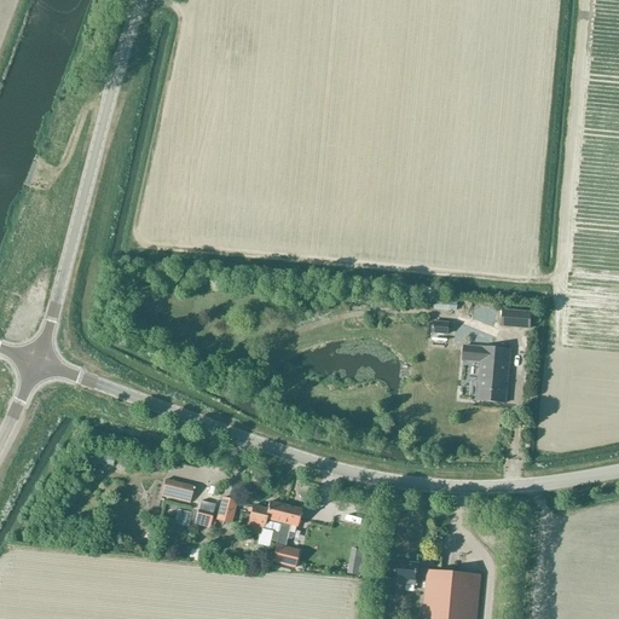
[(434,310),(449,311),(449,300),(434,299),(434,310)]
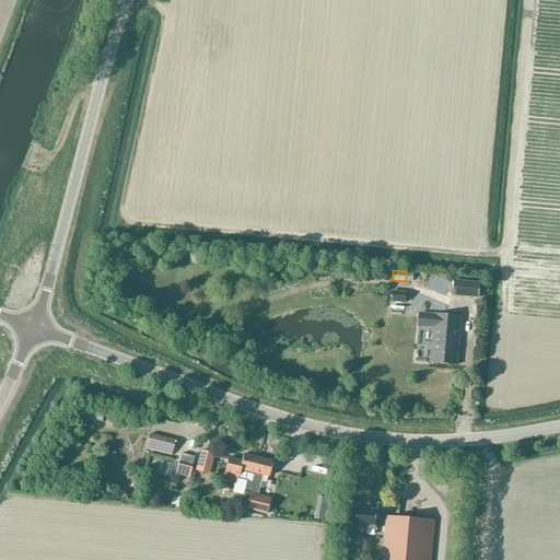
[(454,296),(480,299),(482,282),(455,280),(454,296)]
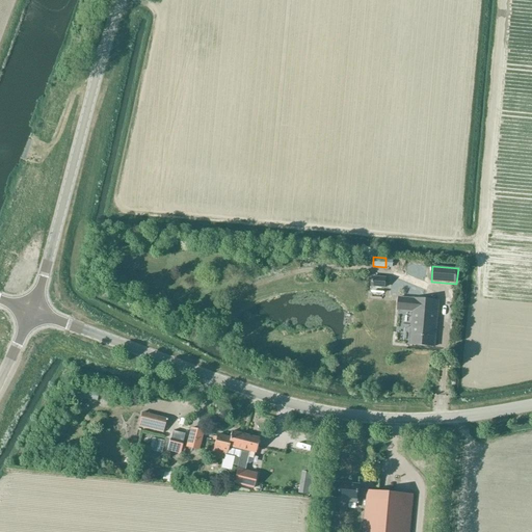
[(371,276),(370,287),(386,288),(387,277),(371,276)]
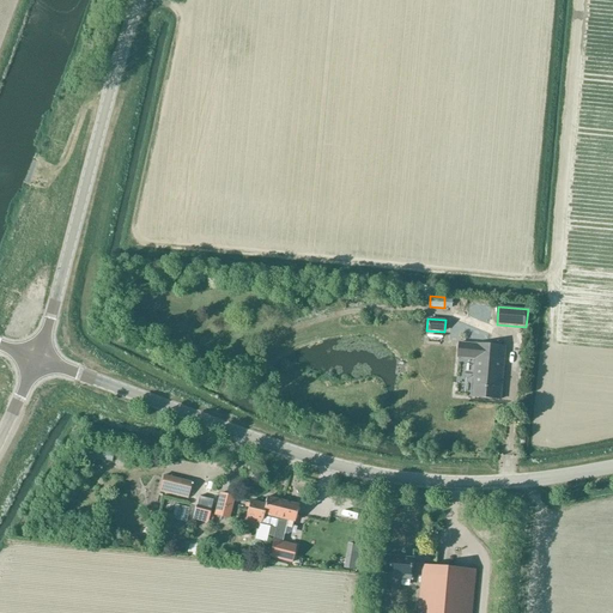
[(473,396),(502,399),(507,346),(461,341),(459,357),(477,358),(473,396)]
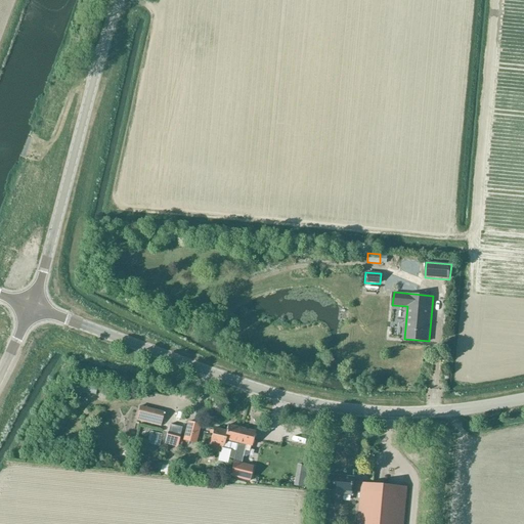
[(154,425),(157,410),(133,404),(130,419),(154,425)]
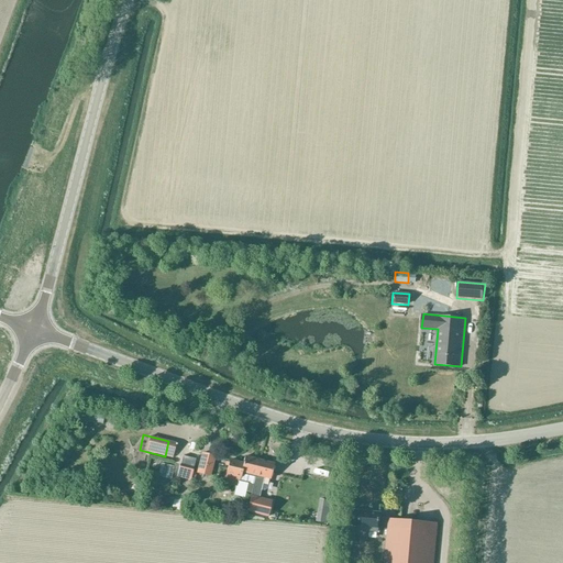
[(201,474),(210,475),(216,456),(202,453),(197,473),(201,474)]
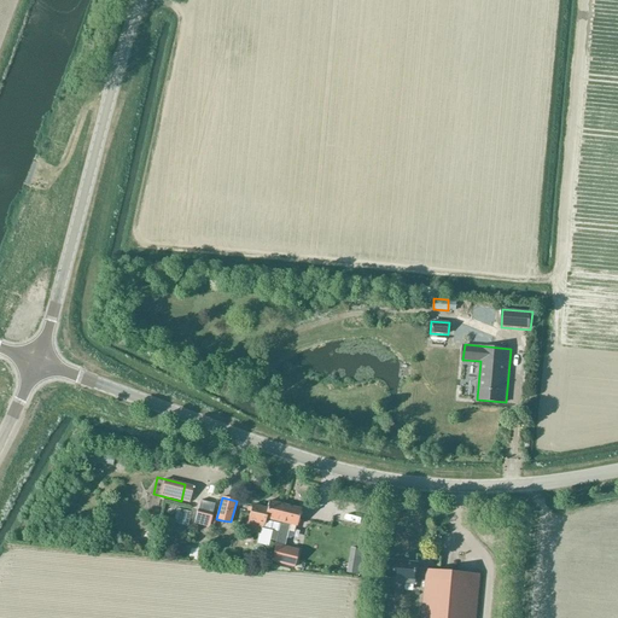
[(200,501),(194,523),(209,526),(209,524),(211,519),(213,513),(215,505),(200,501)]
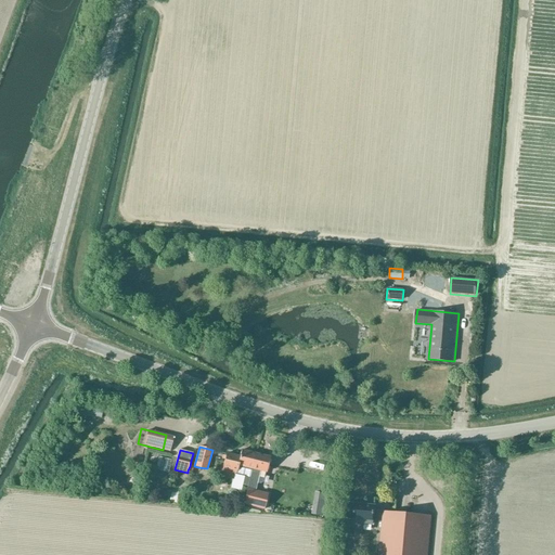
[(242,485),(247,486),(252,469),(256,453),(241,450),(239,457),(227,454),(221,478),(234,481),(235,476),(243,478),(242,485)]
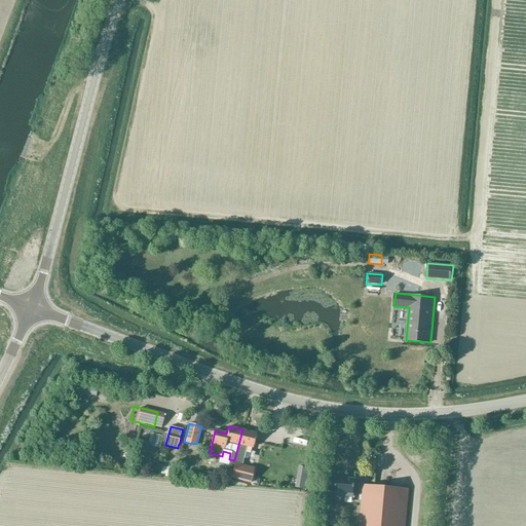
[(238,445),(234,460),(230,478),(251,483),(254,468),(242,465),(247,447),(254,448),(257,434),(242,429),(238,445)]
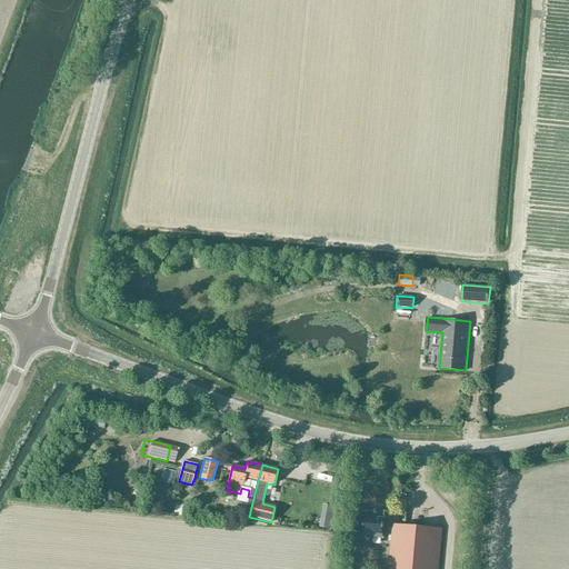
[(196,477),(192,488),(201,490),(203,479),(199,478),(196,477)]
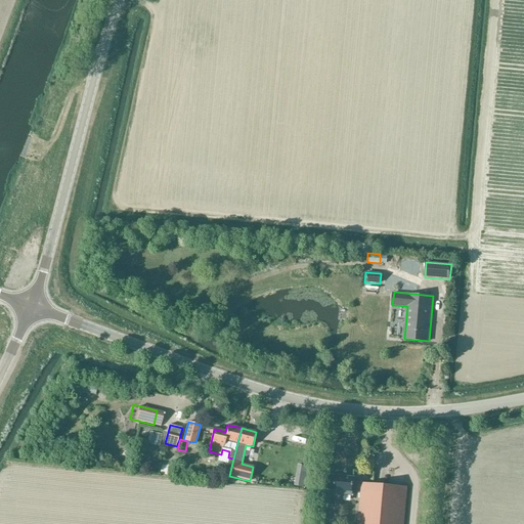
[(169,476),(171,465),(163,463),(160,474),(169,476)]
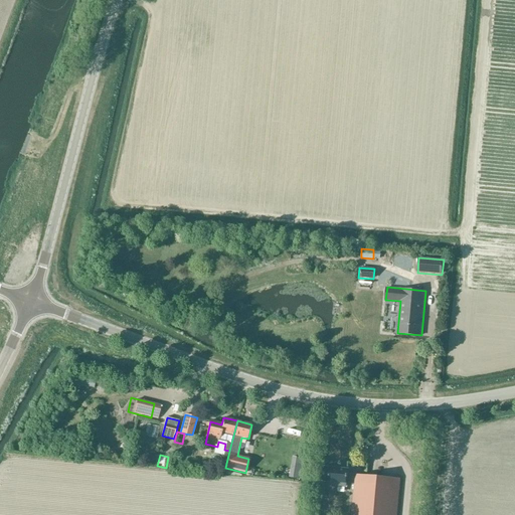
[(303,459),(293,458),(290,478),(300,479),(303,459)]
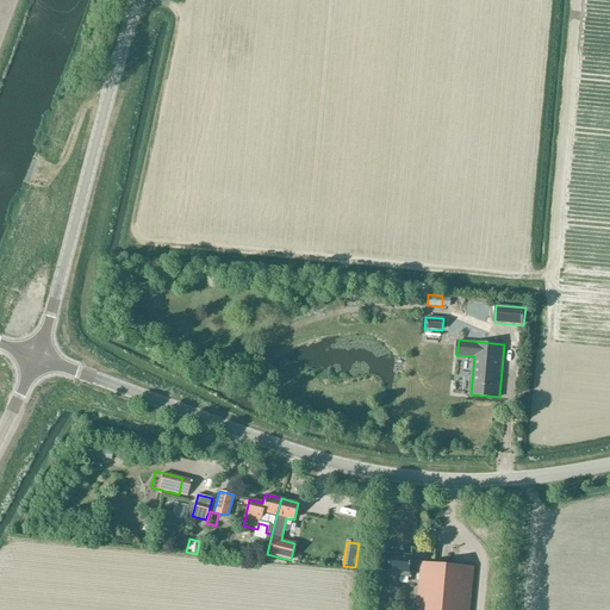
[(385,552),(383,570),(393,571),(392,576),(410,577),(410,574),(419,574),(416,609),(471,609),(474,567),(414,562),(414,554),(385,552)]
